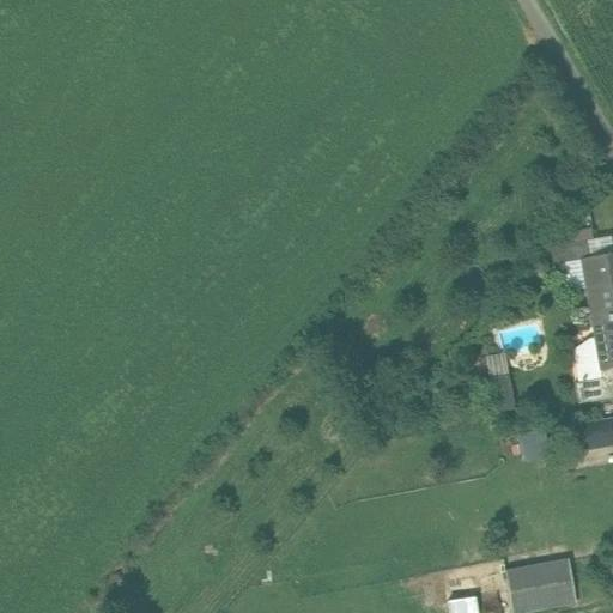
[(612,248),(611,236),(588,241),(590,256),(612,253),(612,248)]
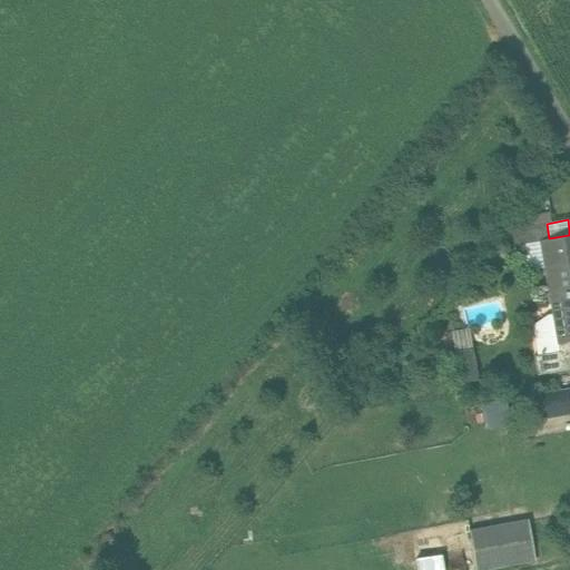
[(547,224),(511,229),(514,246),(539,242),(539,241),(549,238),(547,224)]
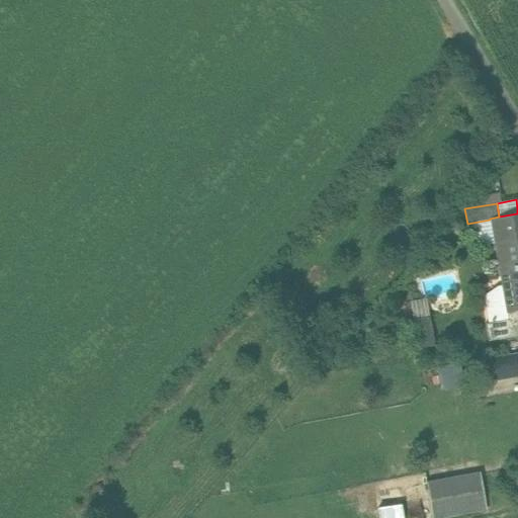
[(517,213),(499,217),(490,219),(490,220),(502,285),(507,313),(517,310),(517,213)]
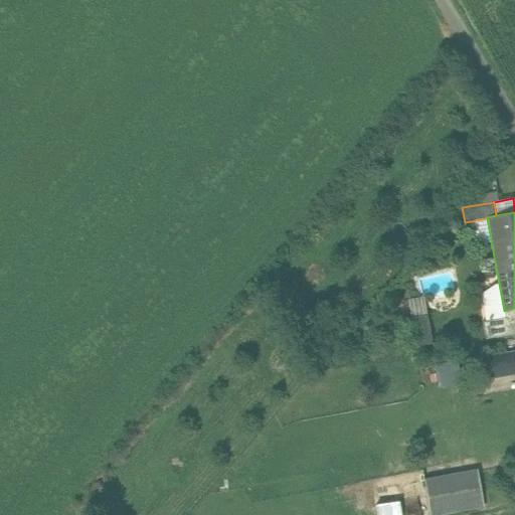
[(495,284),(482,293),(485,312),(487,312),(489,319),(505,317),(504,311),(499,284),(495,284)]
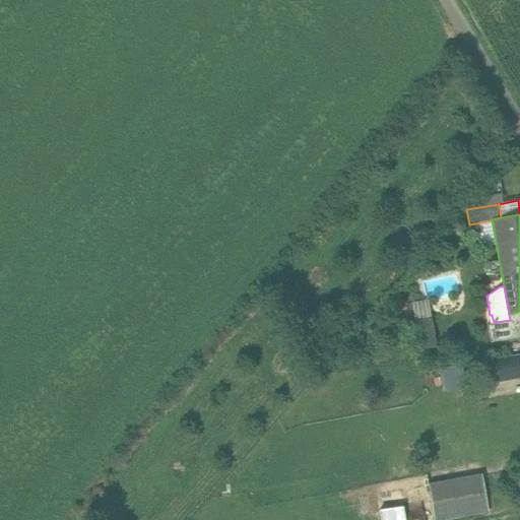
[(519,311),(509,314),(510,320),(512,319),(515,337),(519,336),(519,311)]
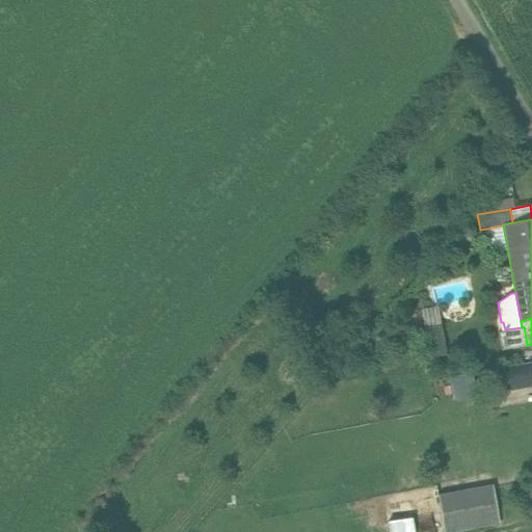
[(441,325),(423,328),(428,358),(446,354),(441,325)]
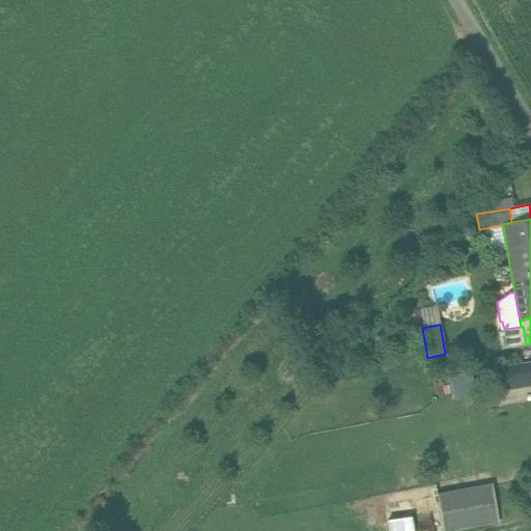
[(504,329),(498,331),(501,348),(526,344),(523,326),(504,329)]
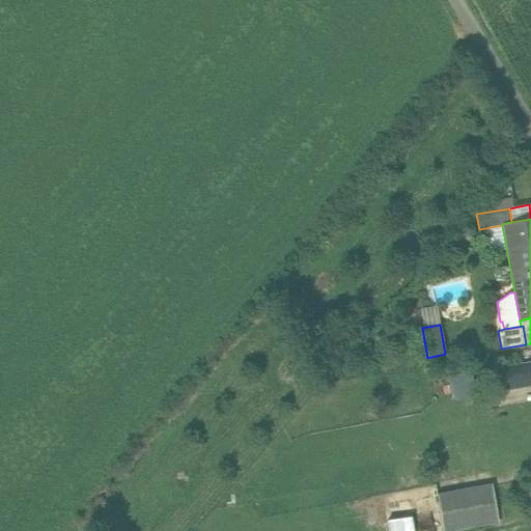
[(530,361),(506,366),(510,390),(530,386),(530,361)]
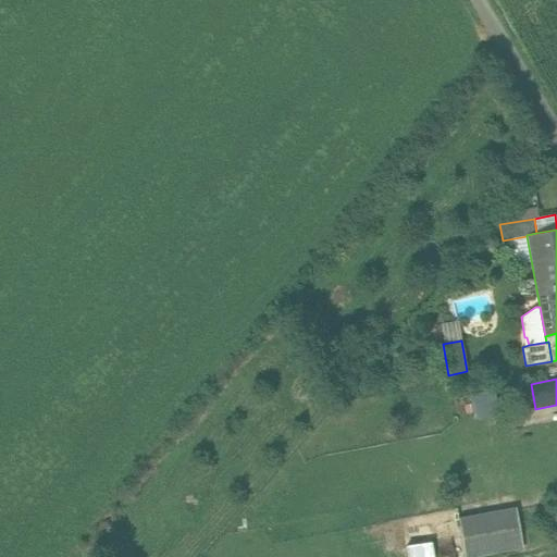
[(498,416),(494,391),(470,394),(473,420),(498,416)]
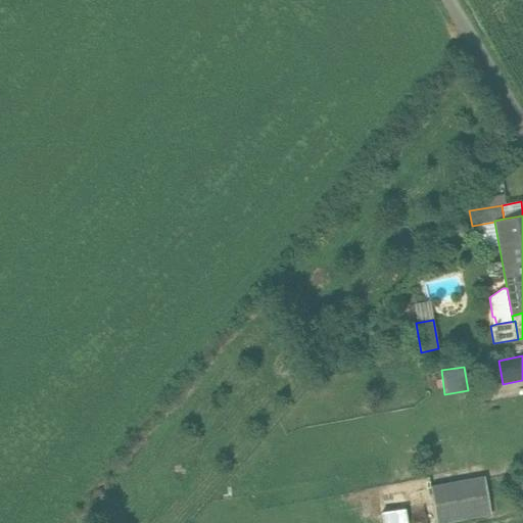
[(485,479),(431,488),(436,522),(437,522),(491,514),(485,479)]
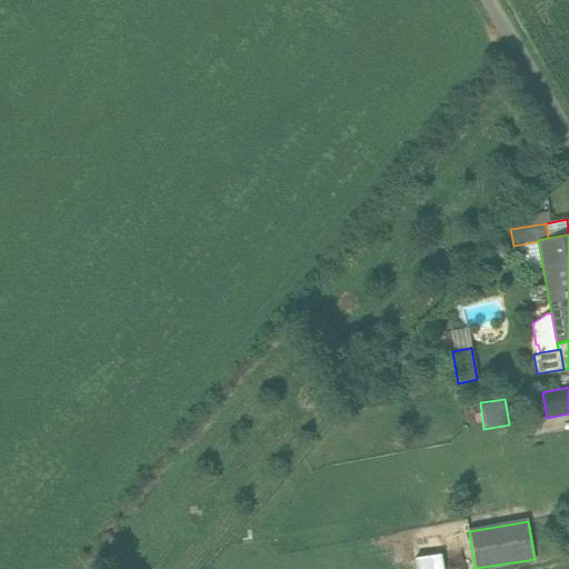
[(443,568),(441,553),(415,558),(417,568),(443,568)]
